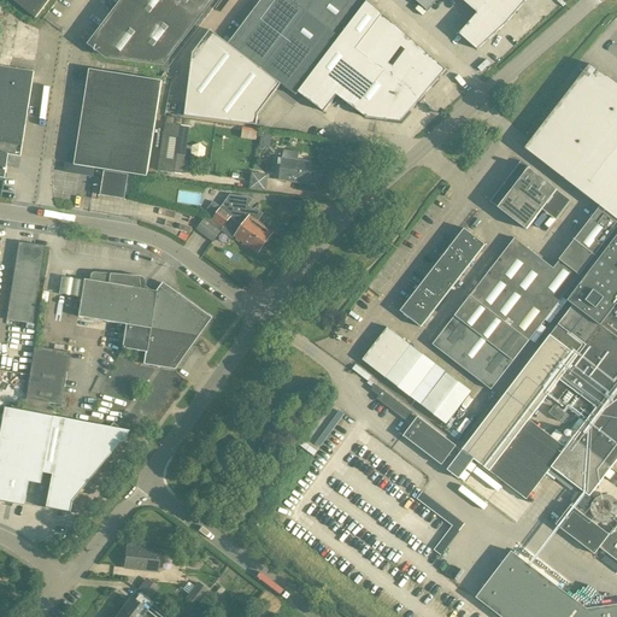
[(12,0),(35,17),(48,0),(12,0)]
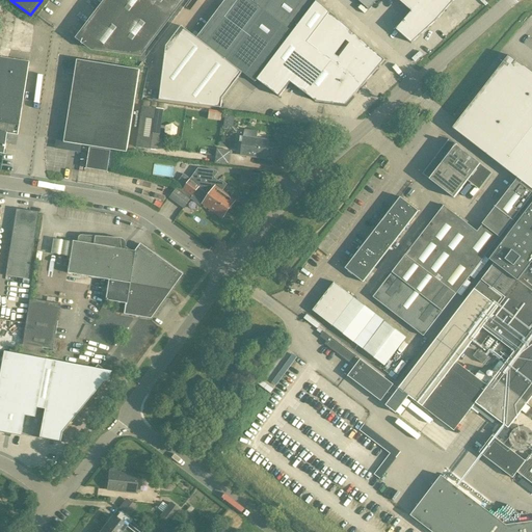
[(106,0),(78,37),(91,49),(141,55),(183,0),(106,0)]
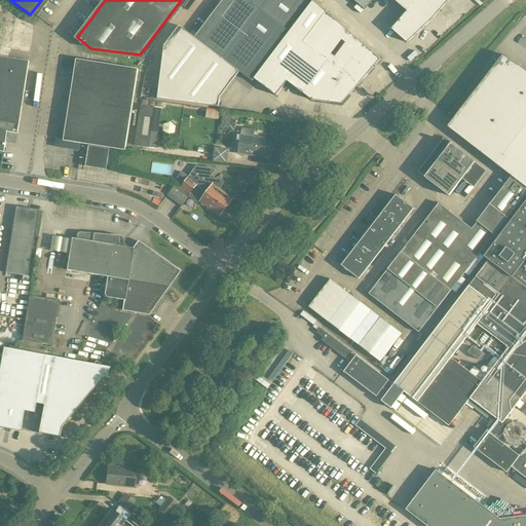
[(223,0),(211,16),(194,38),(179,26),(173,35),(164,45),(157,99),(218,107),(220,98),(239,72),(252,81),(253,80),(301,16),(312,2),(313,0),(223,0)]
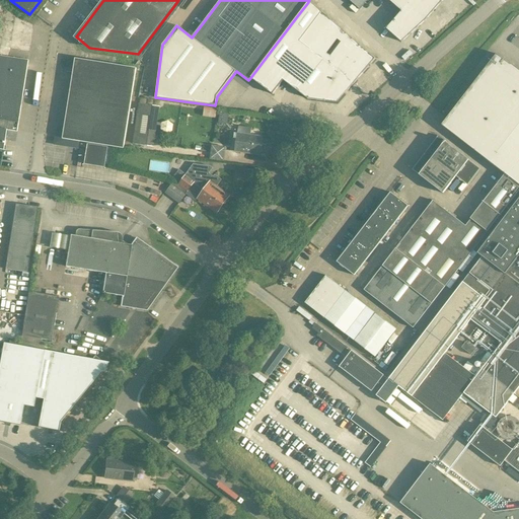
[(347,0),(359,10),(367,0),(347,0)]
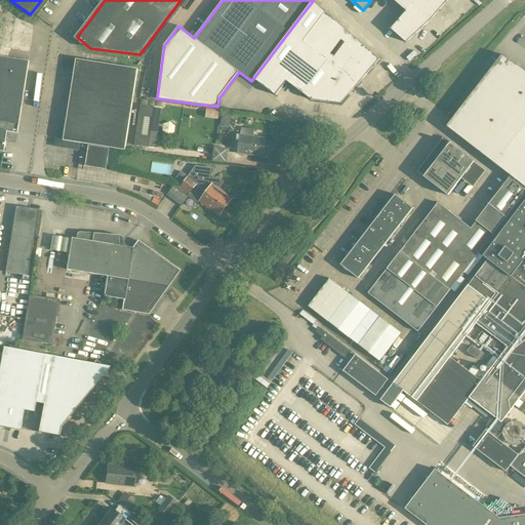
[(392,0),(406,11),(390,30),(405,43),(430,21),(439,10),(447,0),(392,0)]
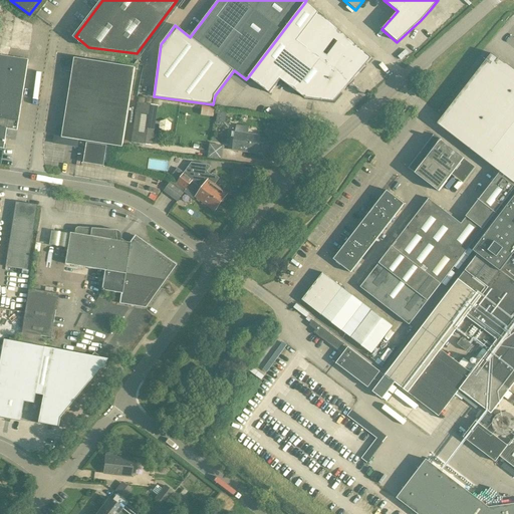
[(370,59),(305,2),(294,16),(247,78),(269,94),(279,80),(304,98),(333,102),(370,59)]
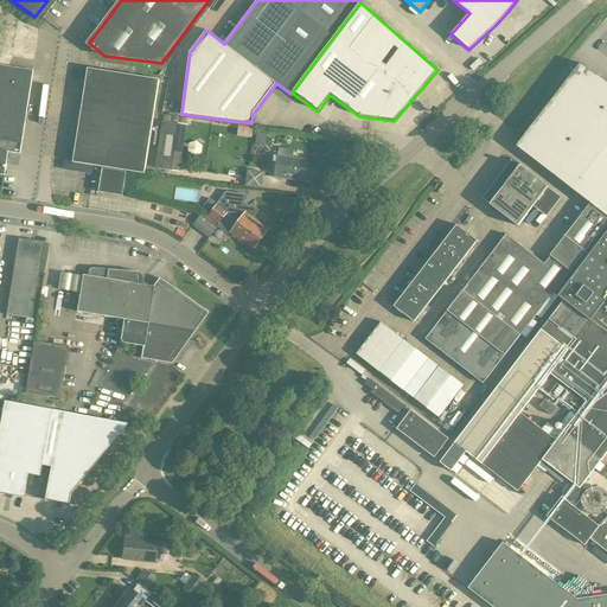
[(606,216),(606,87),(598,80),(600,77),(598,76),(580,63),(516,146),(606,216)]
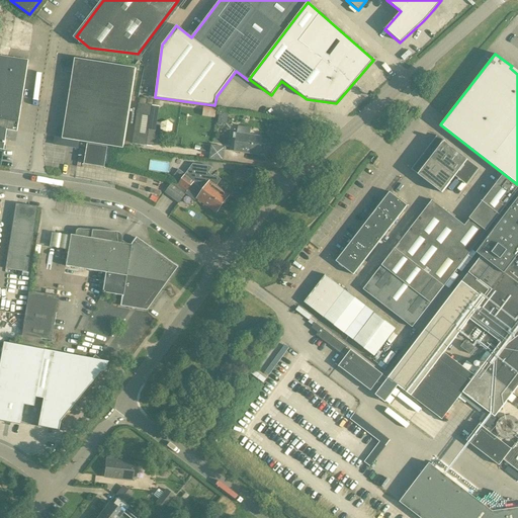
[(0,55),(0,149),(4,150),(7,130),(17,132),(23,95),(28,60),(0,55)]
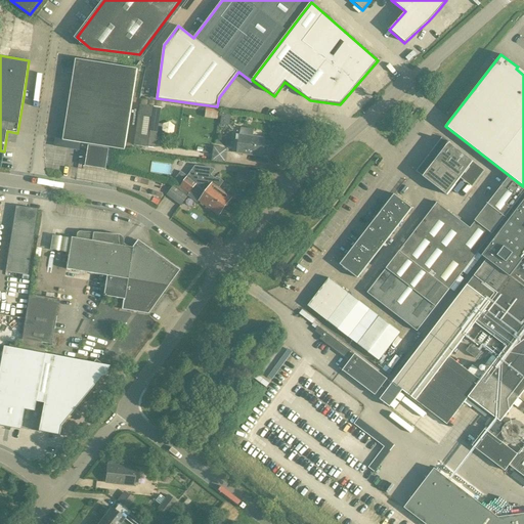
[(67,73),(74,74),(62,140),(124,149),(137,69),(70,58),(67,73)]
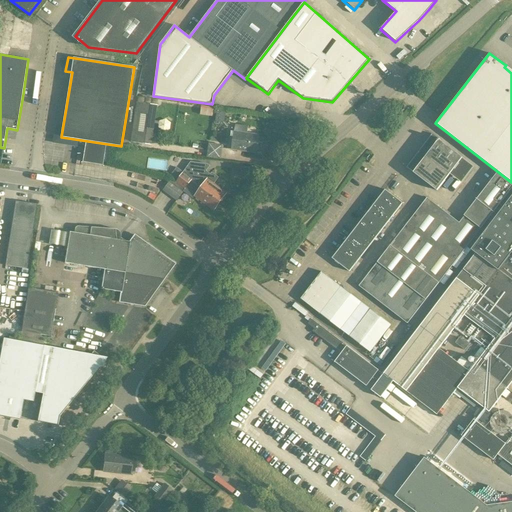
[(131,142),(151,145),(157,106),(136,102),(131,142)]
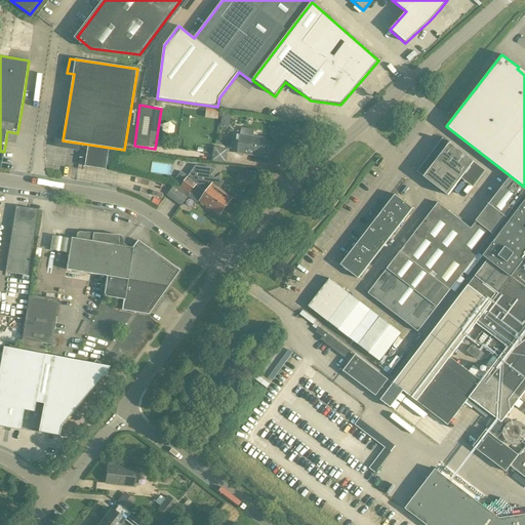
[(266,138),(250,136),(250,130),(238,129),(236,130),(236,133),(237,134),(240,135),(238,154),(263,157),(266,138)]
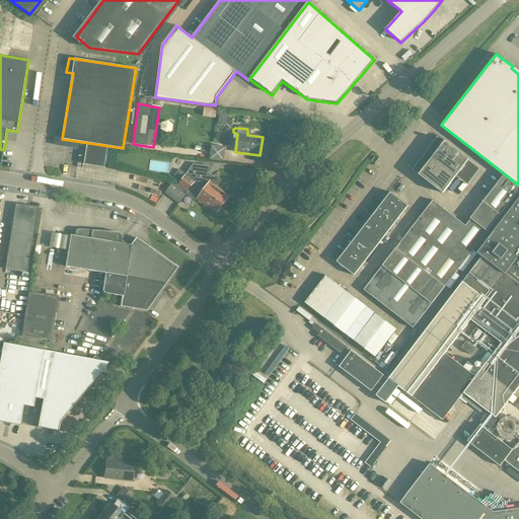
[(468,159),(438,136),(412,169),(443,194),(468,159)]
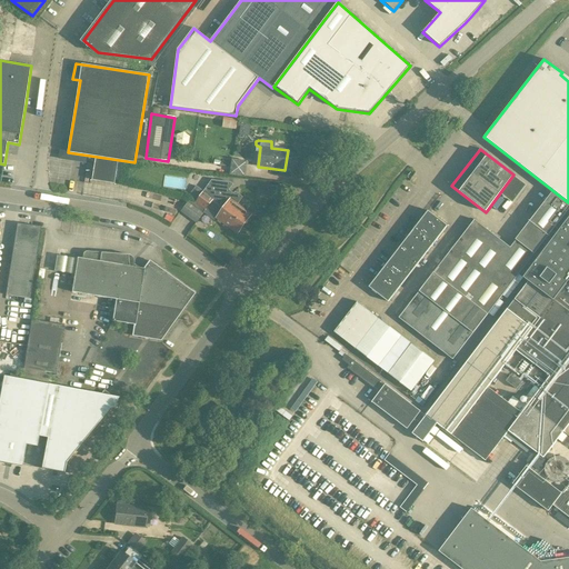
[(92,180),(115,183),(118,161),(96,158),(92,180)]
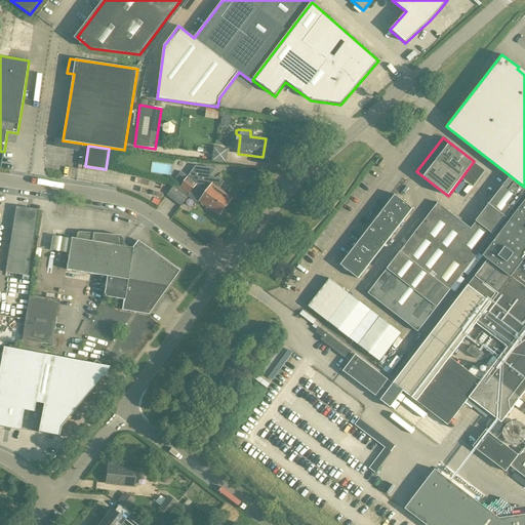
[(212,160),(228,162),(229,148),(214,146),(212,160)]
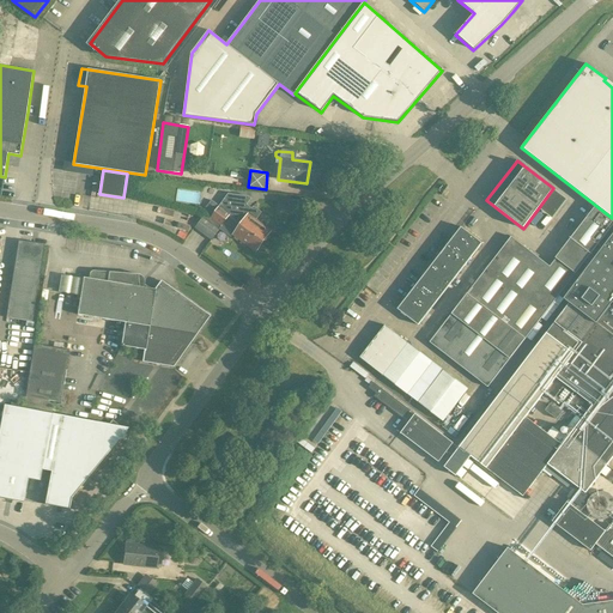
[(229,217),(263,242),(271,231),(256,220),(261,212),(254,207),(252,208),(247,205),(250,199),(248,196),(228,194),(226,196),(216,212),(226,220),(229,217)]
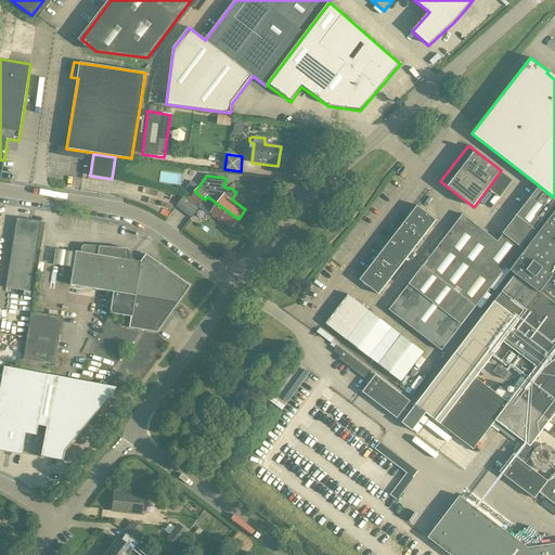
[(498,242),(463,215),(389,311),(441,351),(554,203),(554,199),(539,188),(498,242)]
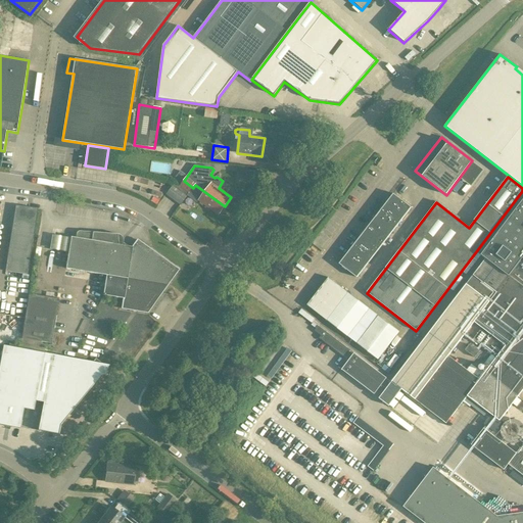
[(159,185),(142,180),(141,185),(134,183),(133,189),(156,195),(159,185)]
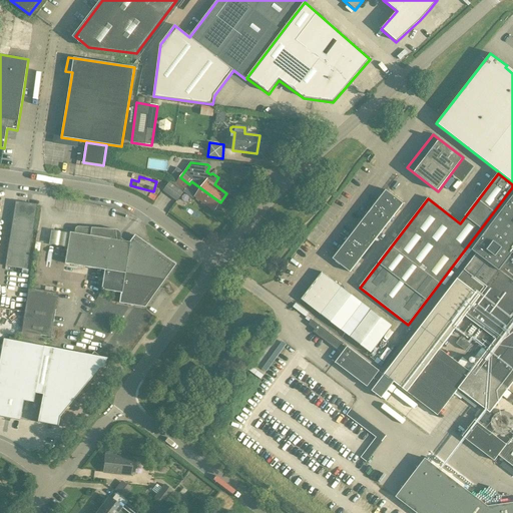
[(191,181),(189,184),(180,177),(176,182),(170,181),(163,190),(177,200),(185,189),(194,196),(214,211),(220,202),(191,181)]
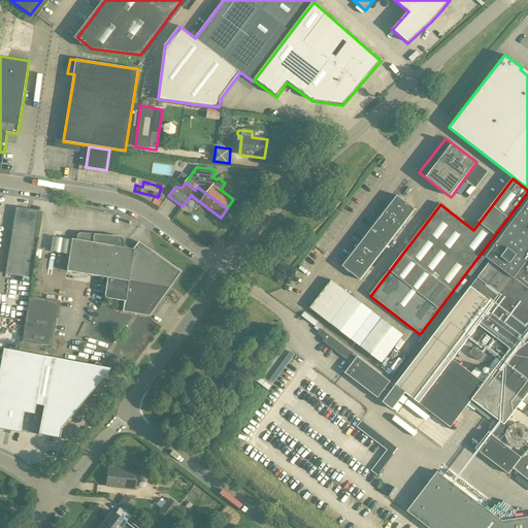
[(397,196),(342,267),(360,281),(415,210),(397,196)]
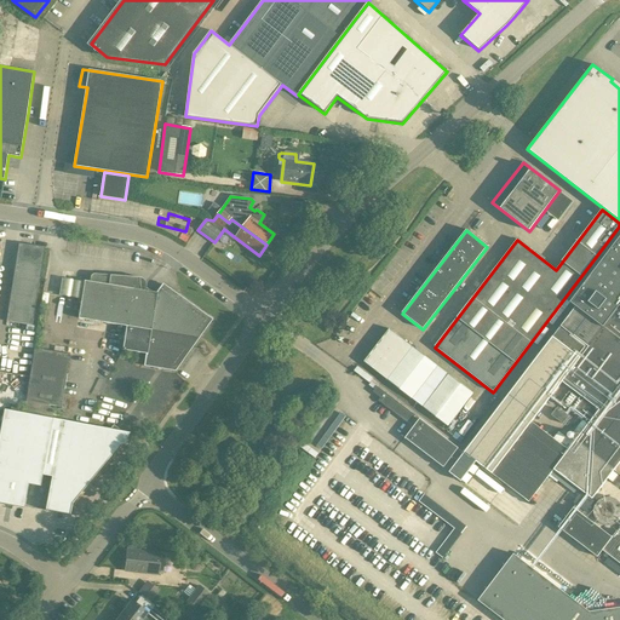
[(32,326),(44,250),(18,245),(6,322),(32,326)]
